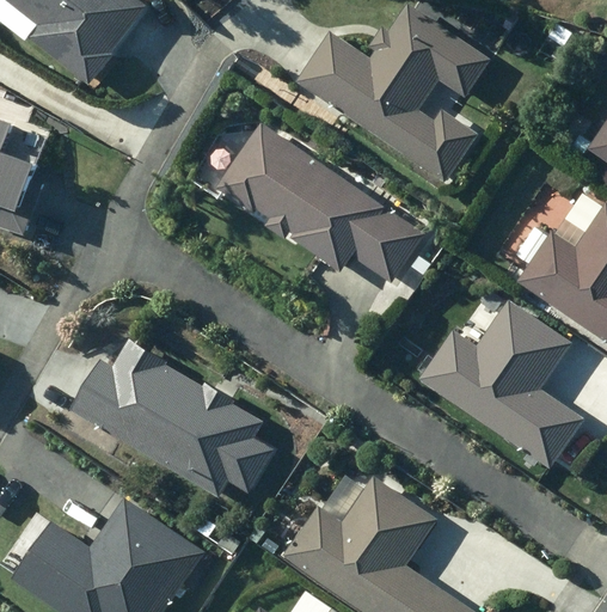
[(111,54),(147,7),(138,0),(0,0),(0,20),(26,42),(29,40),(90,86),(114,55),(111,54)]
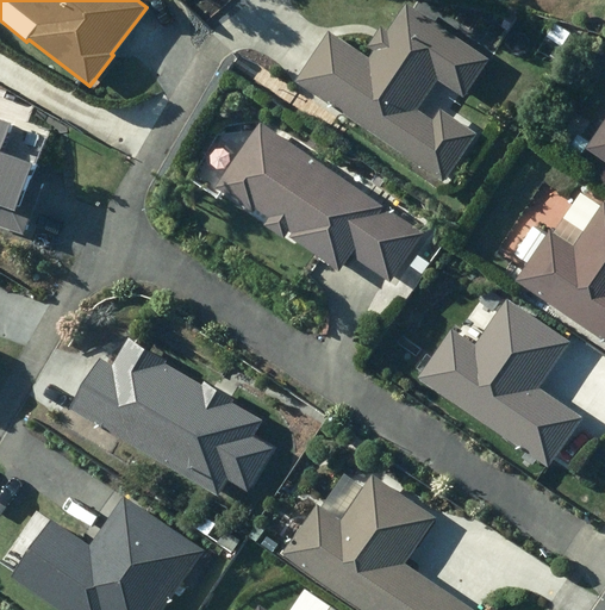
[(463,99),(490,61),(405,4),(386,32),(379,27),(368,43),(336,22),(294,82),(443,182),(476,135),(442,111),(435,123),(418,111),(438,82),(463,99)]
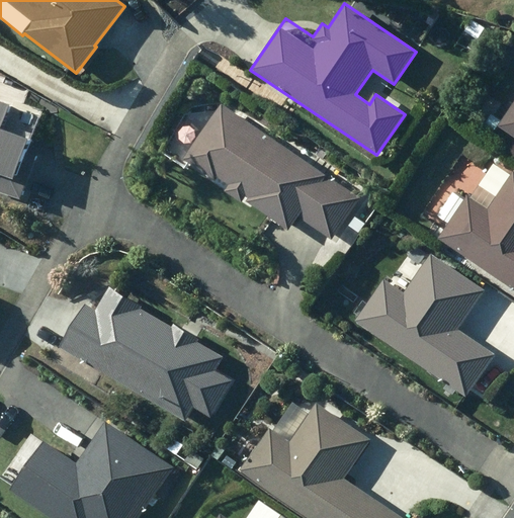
[(0,190),(20,197),(32,158),(27,156),(41,110),(20,104),(25,90),(0,81),(0,190)]
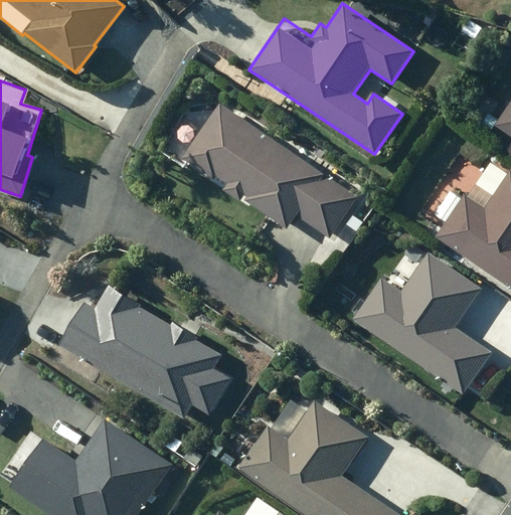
[(510,100),(493,126),(510,138),(510,100)]
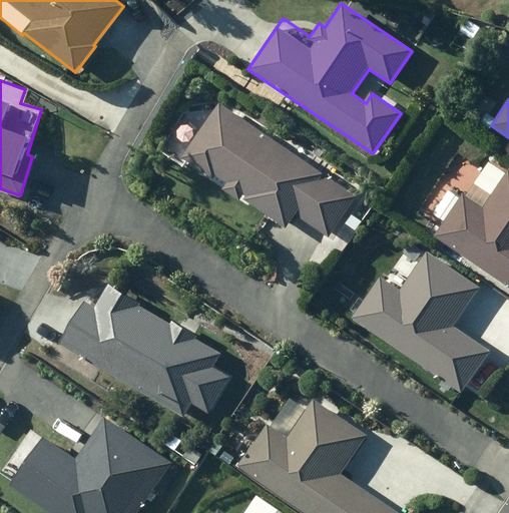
[(180,158),(214,180),(216,177),(224,182),(220,187),(287,230),(296,216),(327,236),(355,193),(216,103),(180,158)]
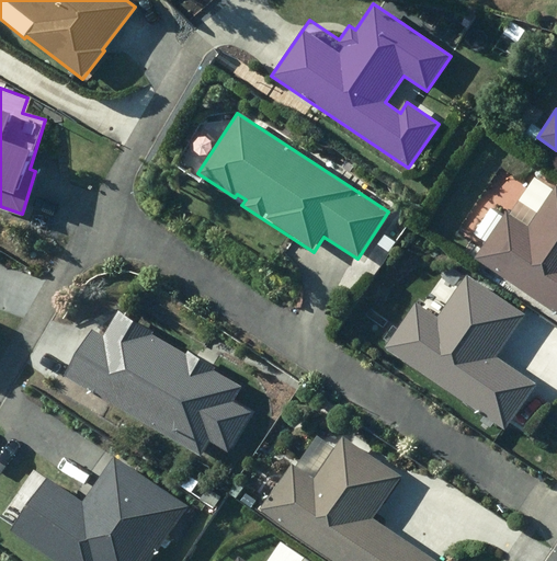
[(507,218),(480,255),(556,307),(556,192),(529,232),(507,218)]
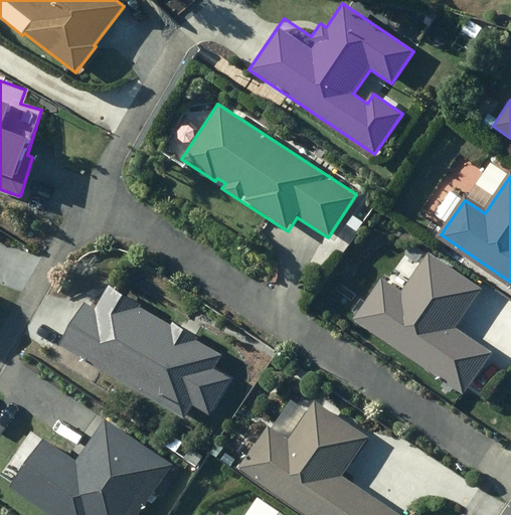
[(454,328),(481,290),(428,253),(401,292),(380,278),(352,319),(464,395),(492,354),(454,328)]
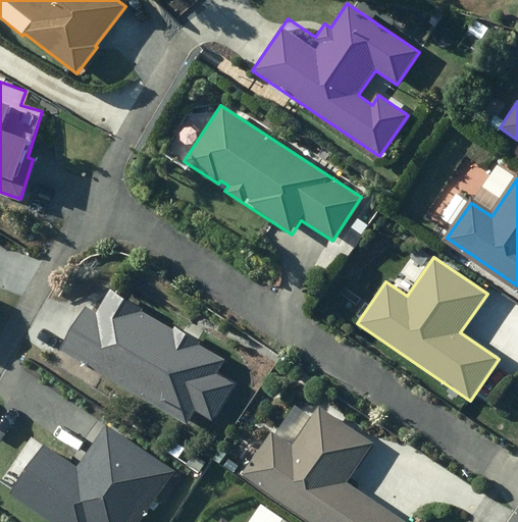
[(96,313),(85,306),(59,350),(187,424),(195,411),(211,420),(231,384),(215,375),(223,361),(199,346),(201,342),(176,327),(174,331),(108,293),(96,313)]
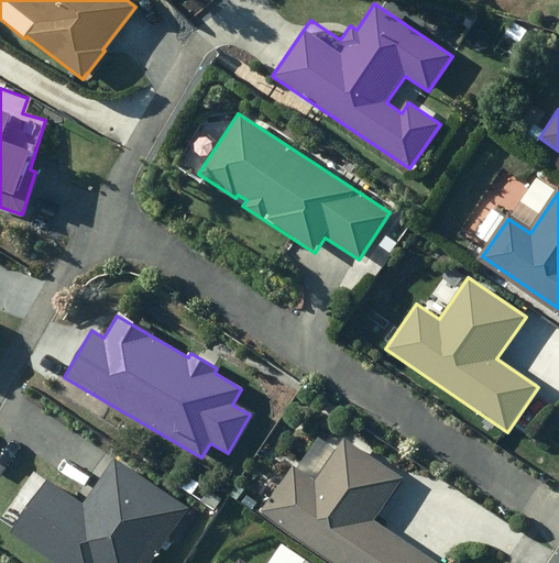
[(437,562),(375,522),(405,477),(343,437),(335,449),(318,438),(298,467),(291,463),(259,511),(337,562),(437,562)]
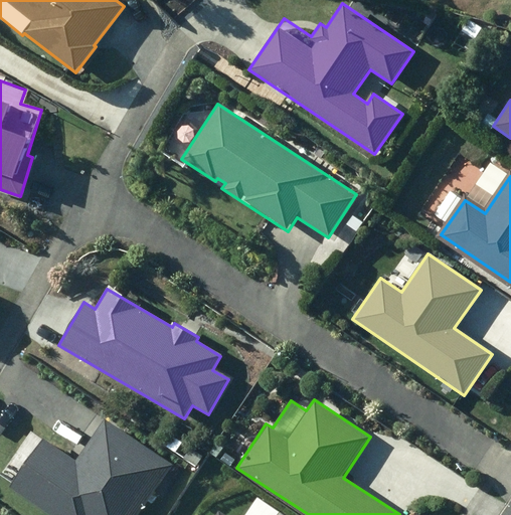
[(15,484),(11,490),(49,514),(140,514),(173,465),(104,418),(74,462),(43,441),(41,444),(26,434),(0,474),(15,484)]
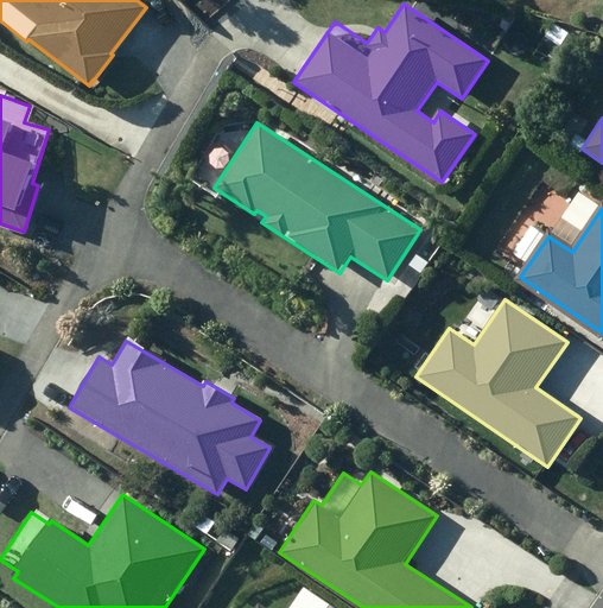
[(246,607),(268,607),(253,597),(246,607)]
